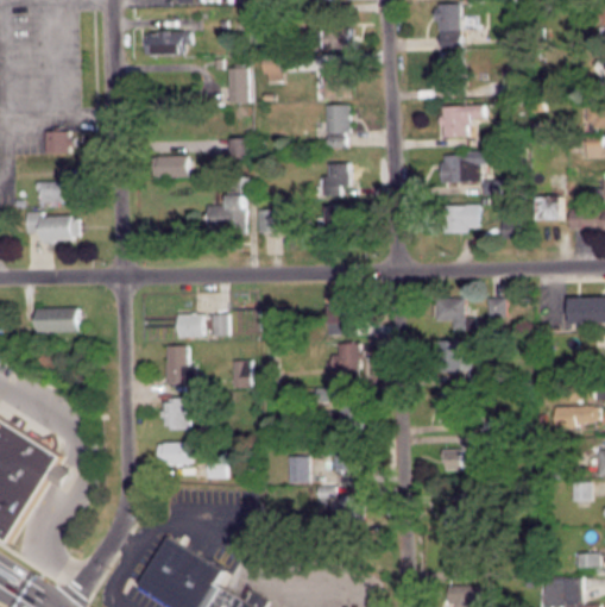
[(460,48),(459,5),(435,5),(436,48),(460,48)]
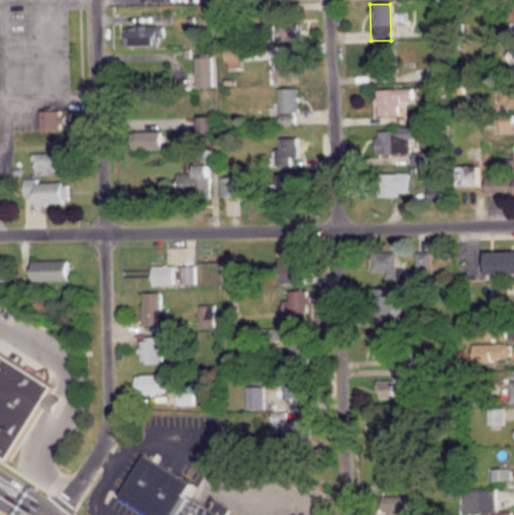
[(298,24),(270,23),(269,42),(297,43),(298,24)]
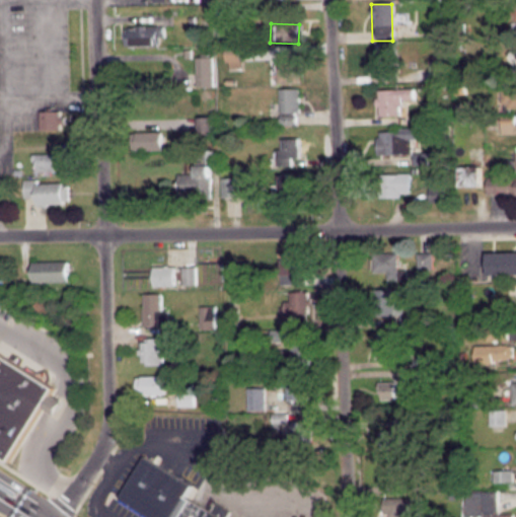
[(162,27),(123,28),(123,48),(153,47),(153,38),(162,38),(162,27)]
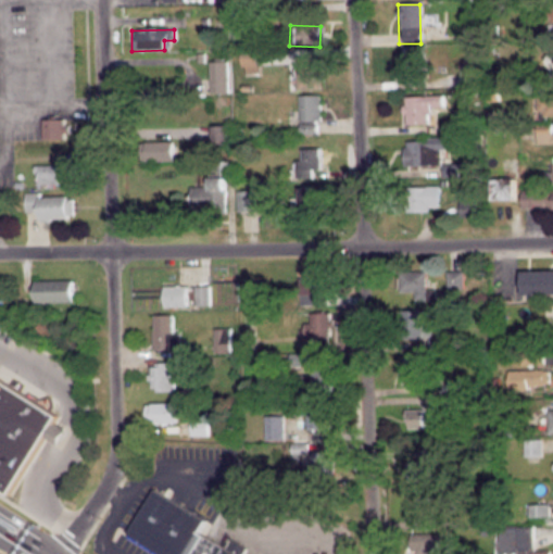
[(401,87),(416,87),(415,77),(407,77),(407,72),(418,72),(418,48),(401,48),(401,87)]
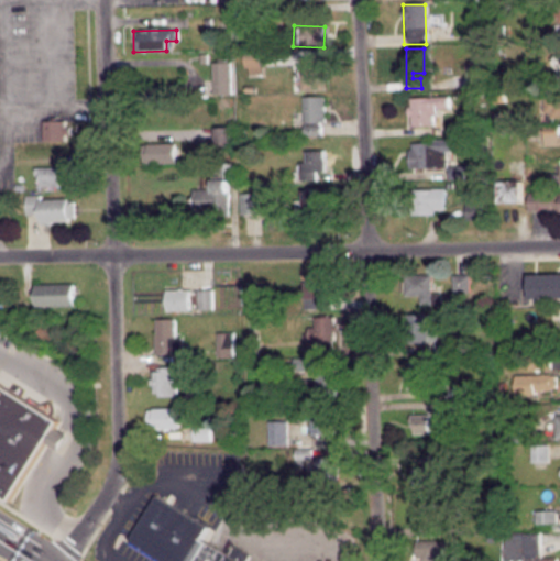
[(259,52),(243,53),(243,76),(259,75),(259,52)]
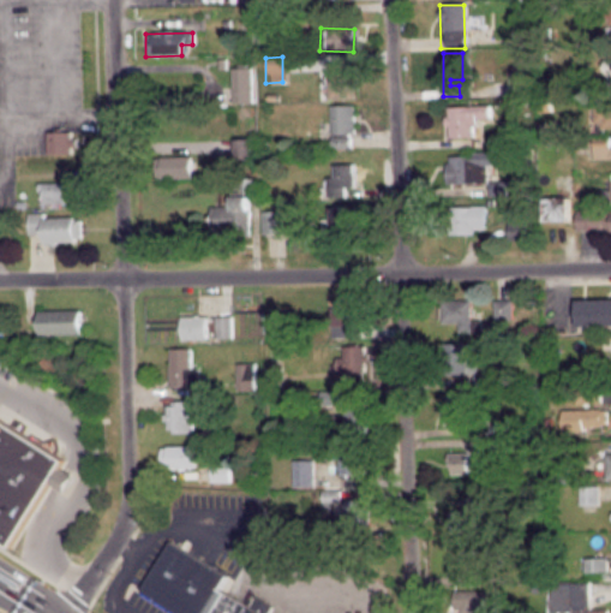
[(352,100),(352,64),(325,63),(324,99),(352,100)]
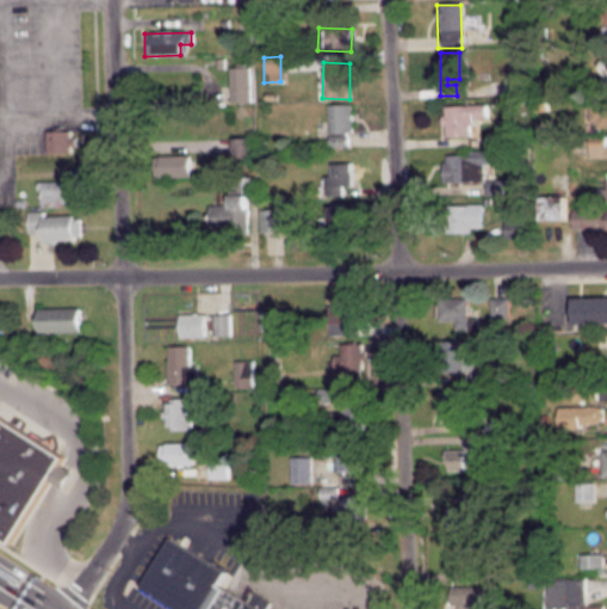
[(229,104),(248,103),(248,68),(228,69),(229,104)]
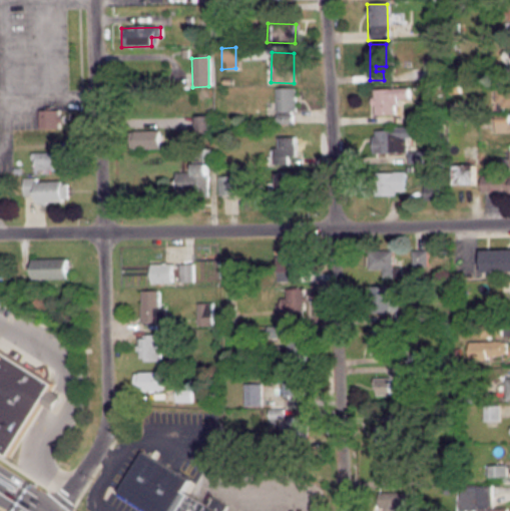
[(292,88),(274,89),(275,125),(293,125),(292,88)]
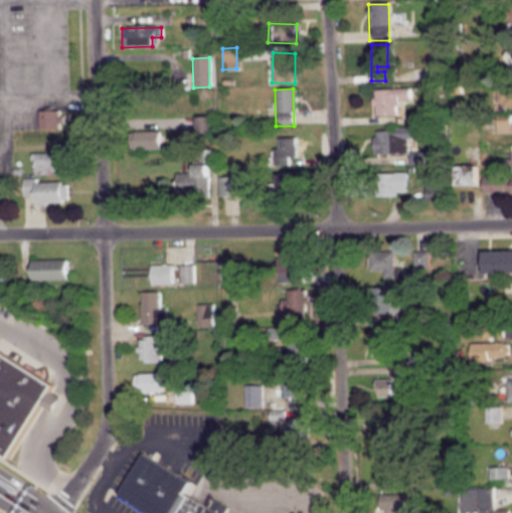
[(511,108),(511,89),(494,90),(495,109),(511,108)]
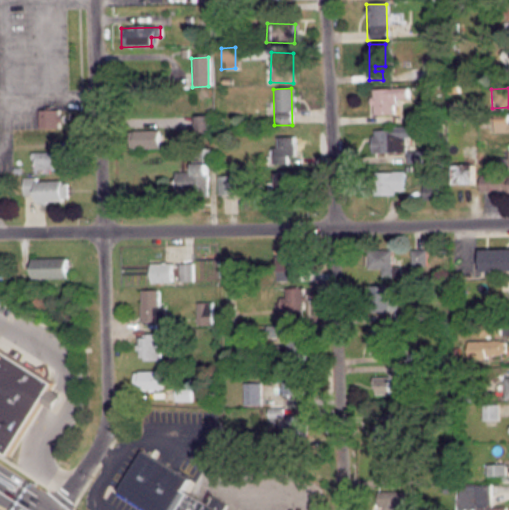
[(405,89),(369,90),(370,116),(392,115),(392,100),(405,99),(405,89)]
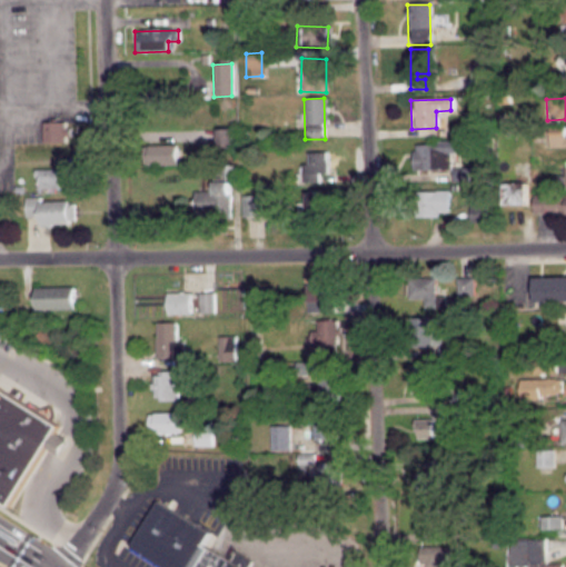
[(41,123),(41,143),(66,143),(66,122),(41,123)]
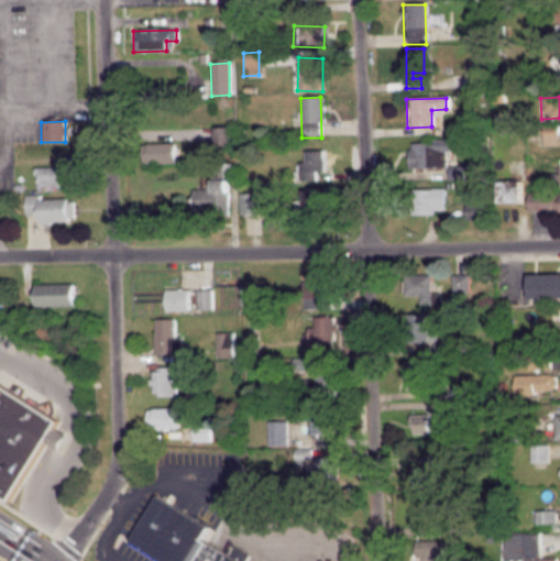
[(230,128),(213,129),(213,147),(230,147),(230,128)]
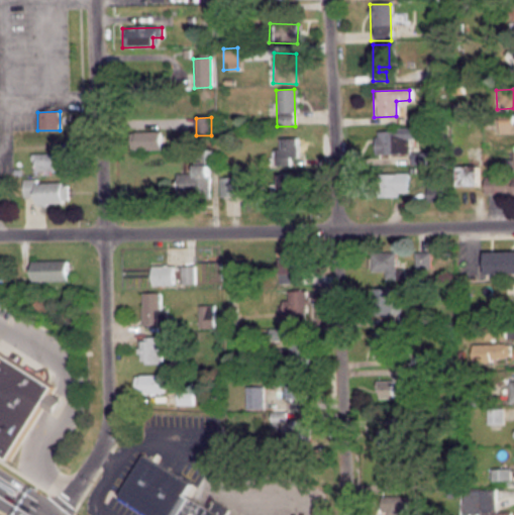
[(513,124),(510,124),(510,117),(496,118),(496,134),(513,133),(513,124)]
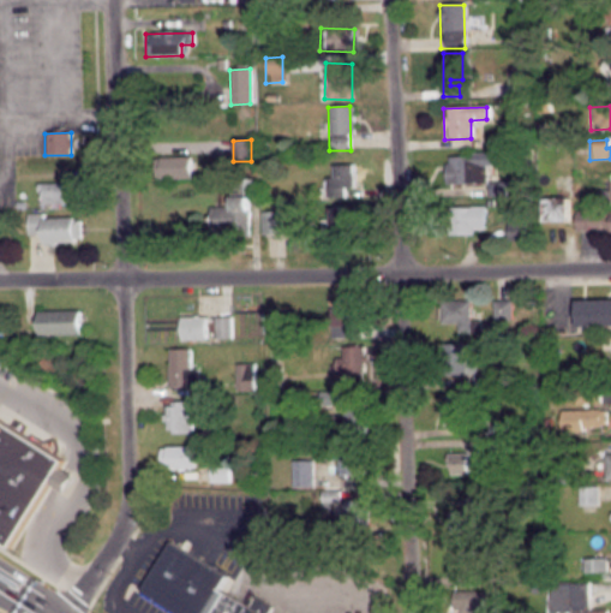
[(483,166),(490,166),(489,155),(444,156),(444,185),(484,184),(483,166)]
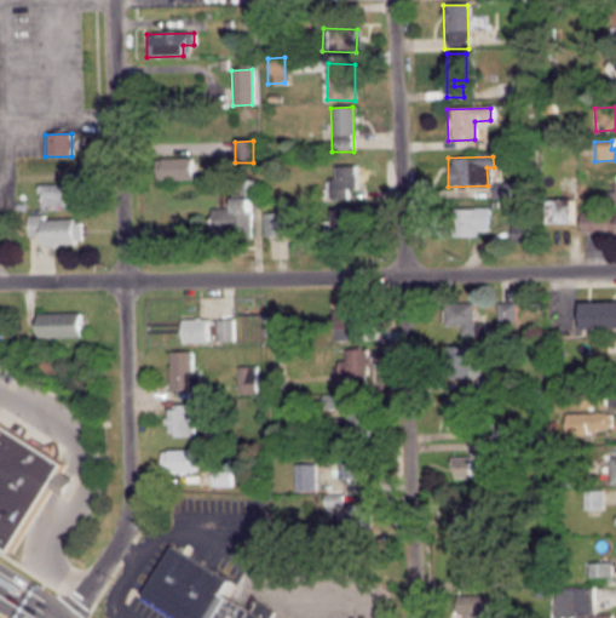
[(190,159),(161,160),(161,182),(191,181),(190,159)]
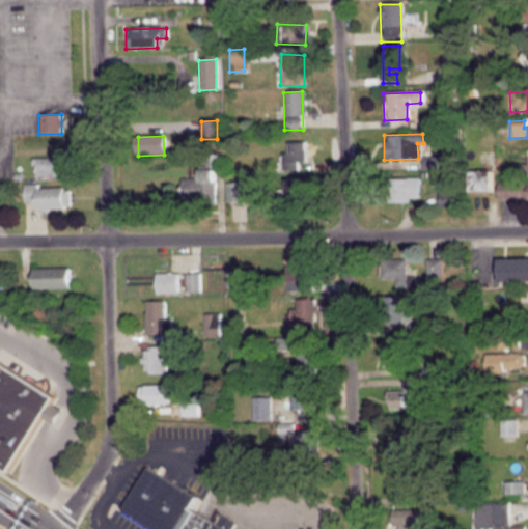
[(296,171),(296,163),(304,163),(303,143),(285,143),(285,155),(280,155),(280,171),(296,171)]
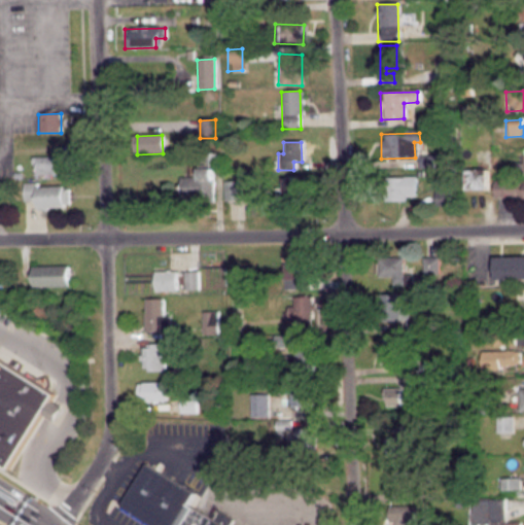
[(417,169),(433,169),(433,155),(417,156),(417,169)]
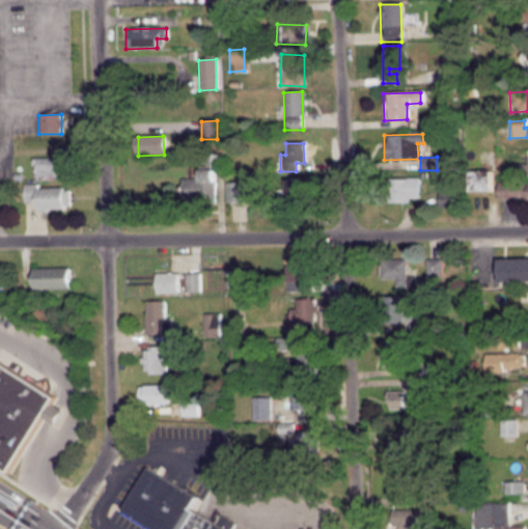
[(33,160),(34,177),(61,176),(61,159),(33,160)]
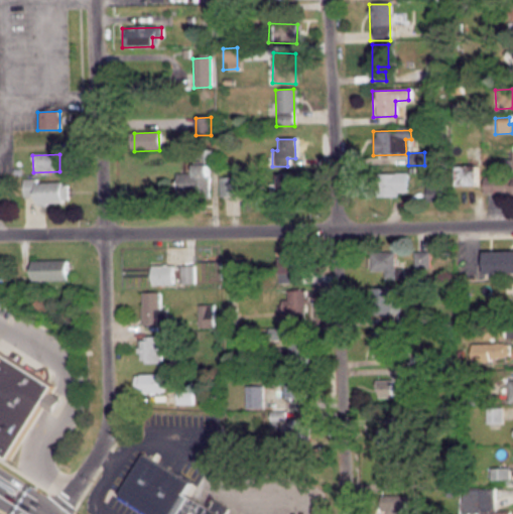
[(174,174),(174,195),(207,195),(206,165),(190,166),(191,174),(174,174)]
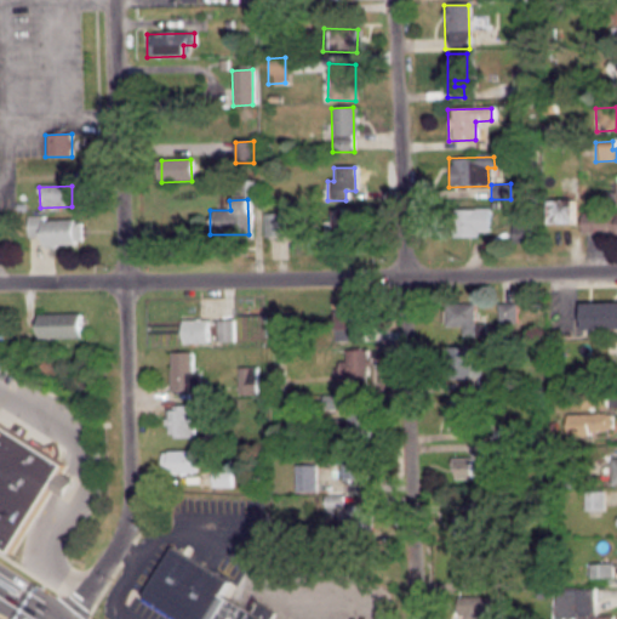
[(546,226),(570,226),(569,202),(546,202),(546,226)]
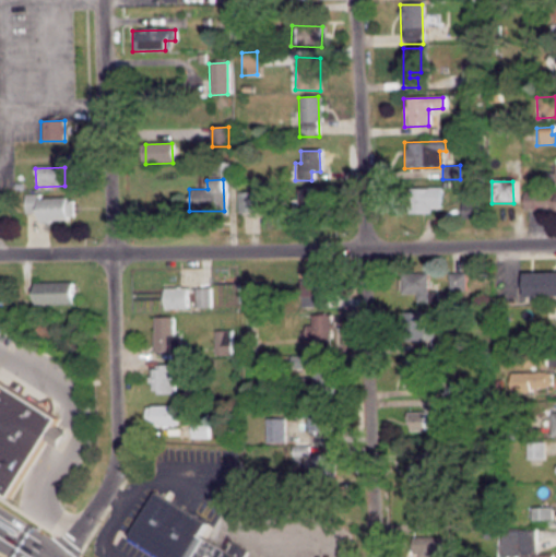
[(299,211),(323,210),(323,188),(299,189),(299,211)]
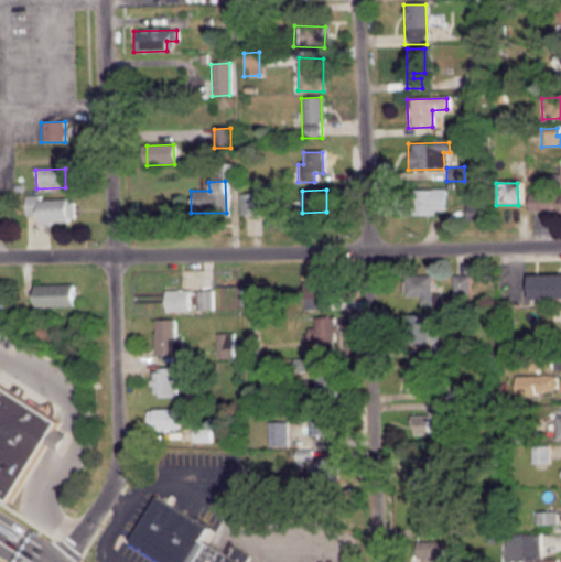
[(443,191),(411,190),(411,216),(432,217),(432,212),(442,212),(443,191)]
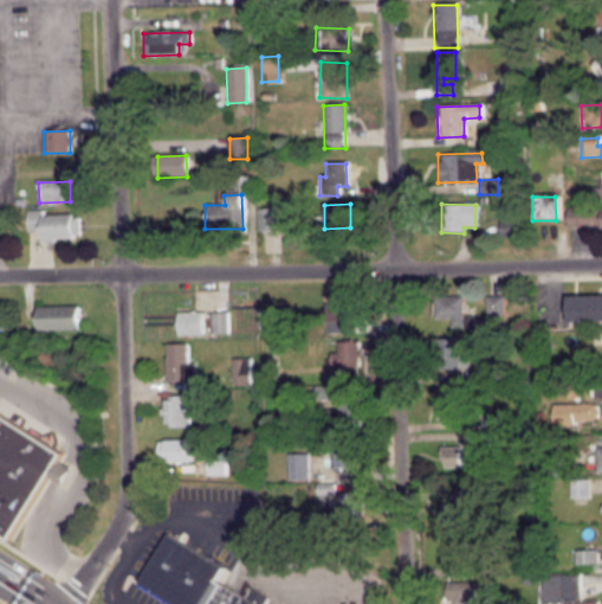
[(256,210),(256,232),(278,231),(278,209),(256,210)]
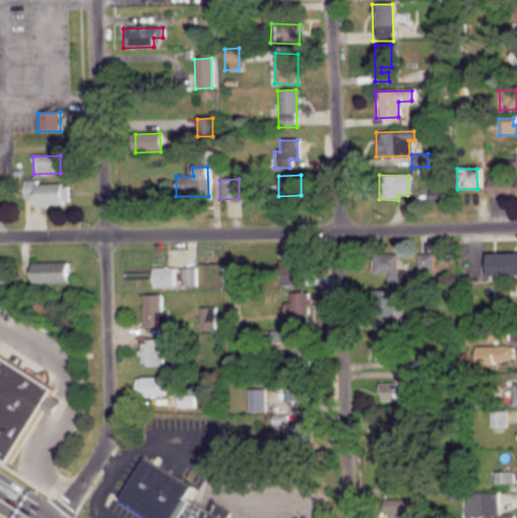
[(516,179),(485,179),(485,197),(516,196),(516,179)]
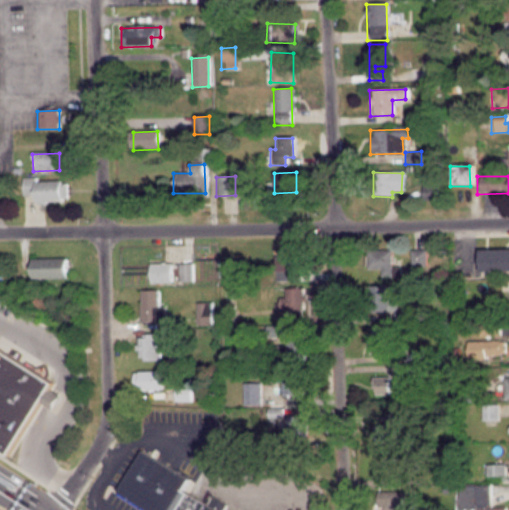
[(33,195),(33,203),(65,202),(64,182),(33,183),(33,178),(20,179),(21,196),(33,195)]
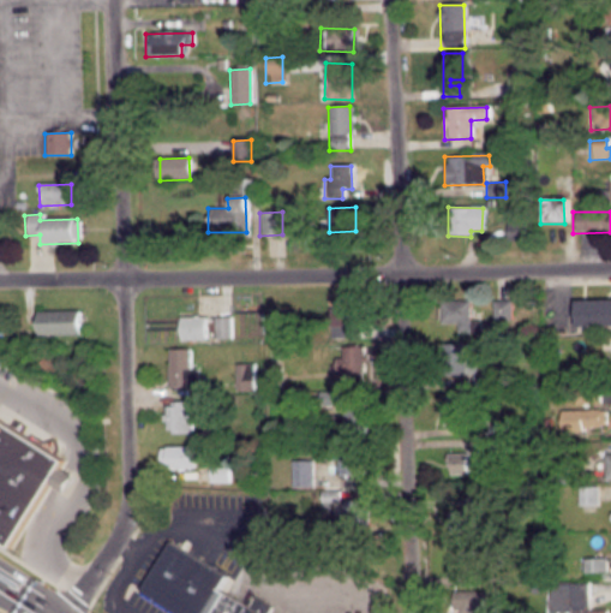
[(522,224),(504,224),(504,243),(522,242),(522,224)]
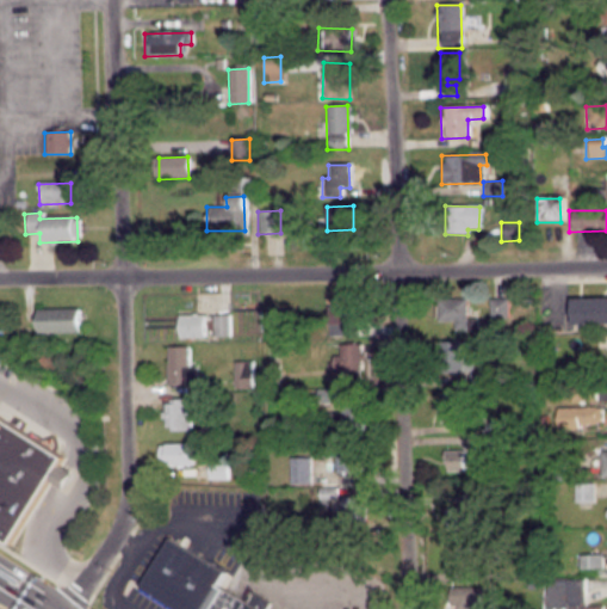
[(326,337),(347,337),(347,327),(353,327),(354,297),(340,296),(339,307),(326,307),(326,337)]
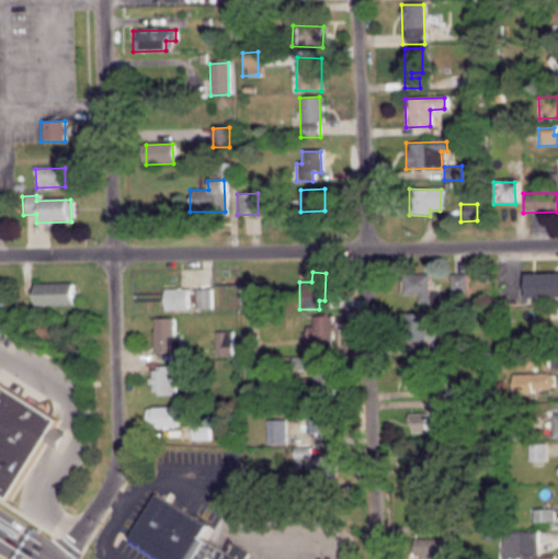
[(465,292),(465,274),(448,275),(448,293),(465,292)]
